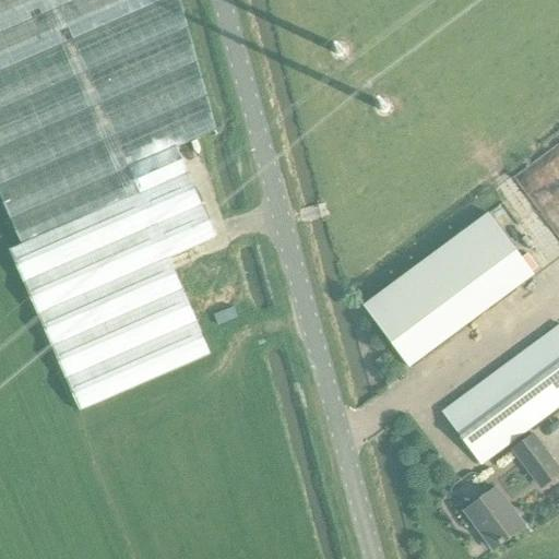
[(0,0),(0,198),(20,242),(11,248),(81,408),(209,353),(170,258),(215,237),(177,147),(225,126),(191,0),(0,0)]
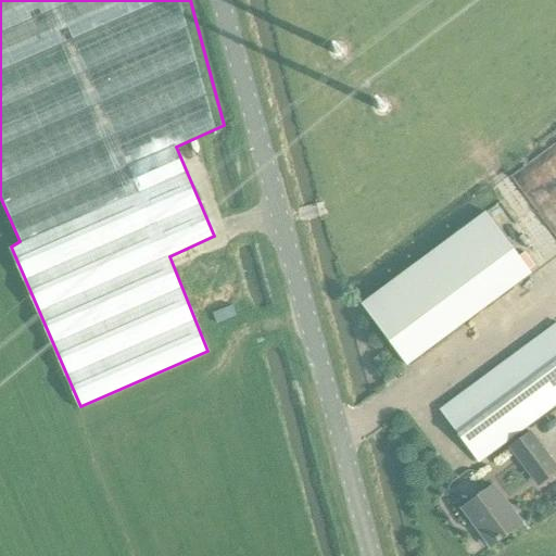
[(407,366),(531,275),(485,213),(362,305),(407,366)]
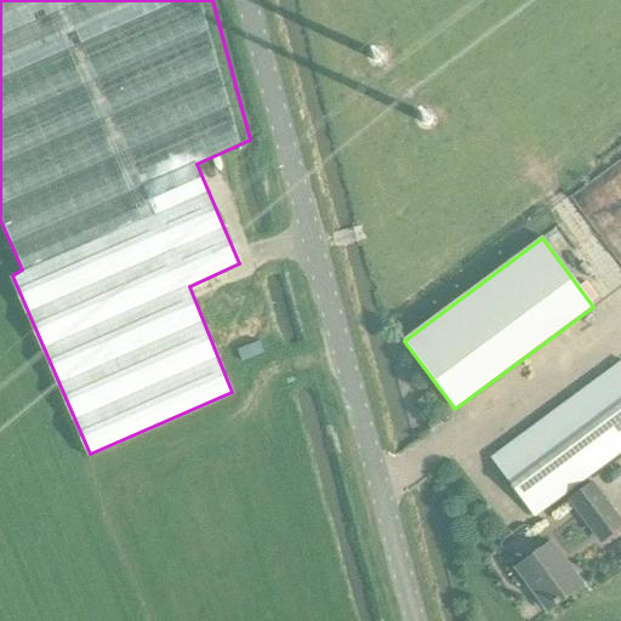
[(535,517),(620,453),(620,362),(491,459),(535,517)]
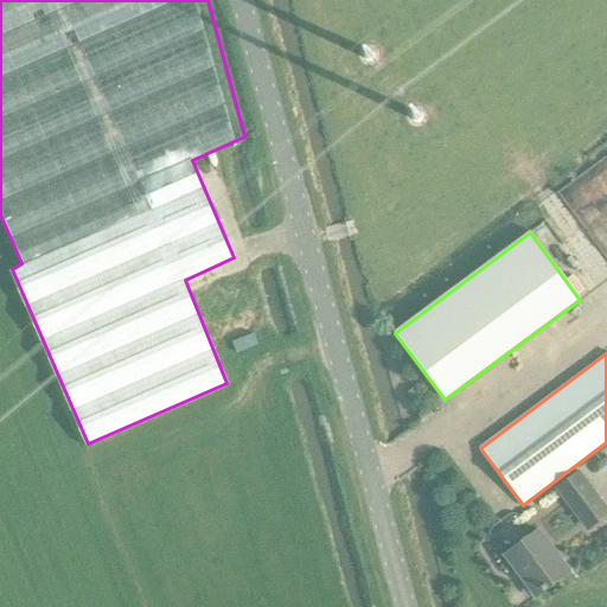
[(606,509),(579,472),(555,490),(587,531),(606,516),(606,509)]
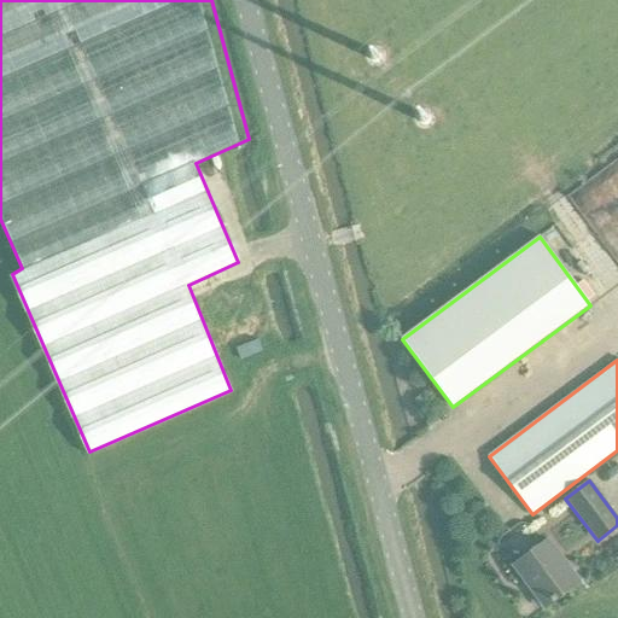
[(544,608),(579,582),(549,541),(514,566),(544,608)]
